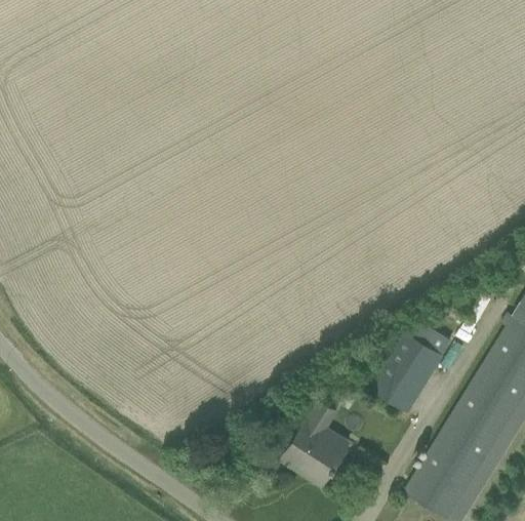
[(481,295),(469,323),(477,327),(489,299),(481,295)]
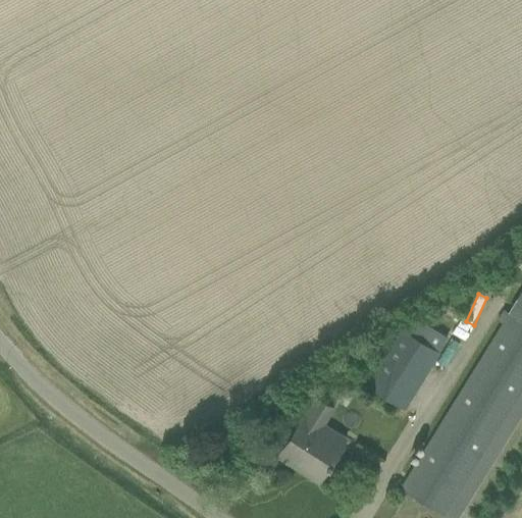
[(402,491),(444,517),(521,393),(521,296),(511,314),(513,316),(402,491)]
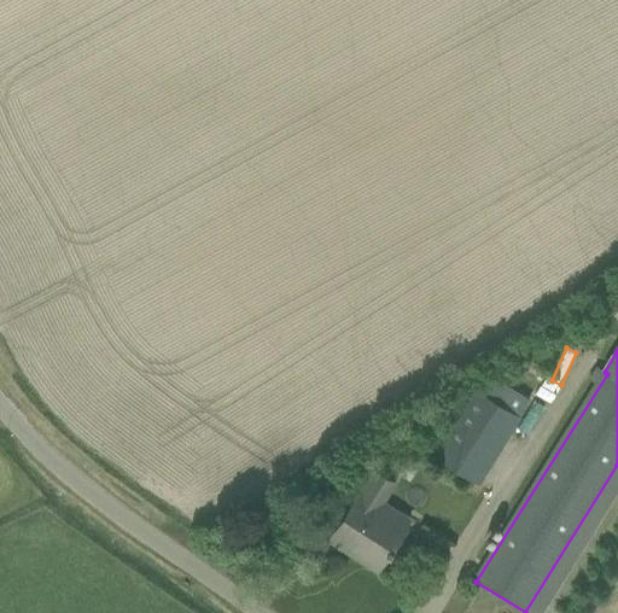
[(436,462),(478,488),(530,403),(495,381),(483,400),(477,395),(436,462)]
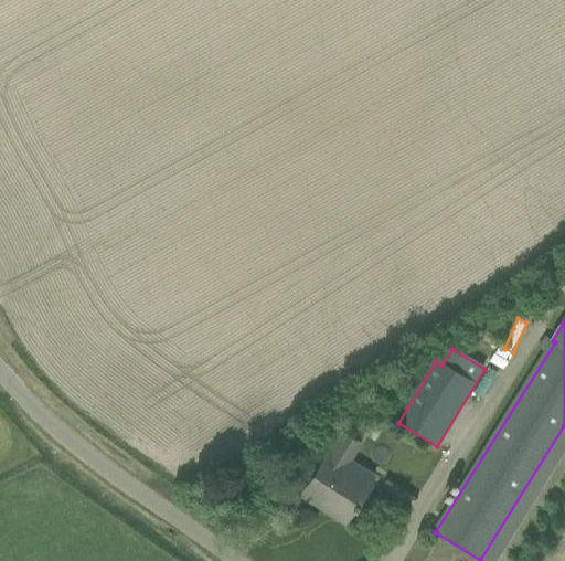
[(365,422),(358,433),(373,444),(381,433),(365,422)]
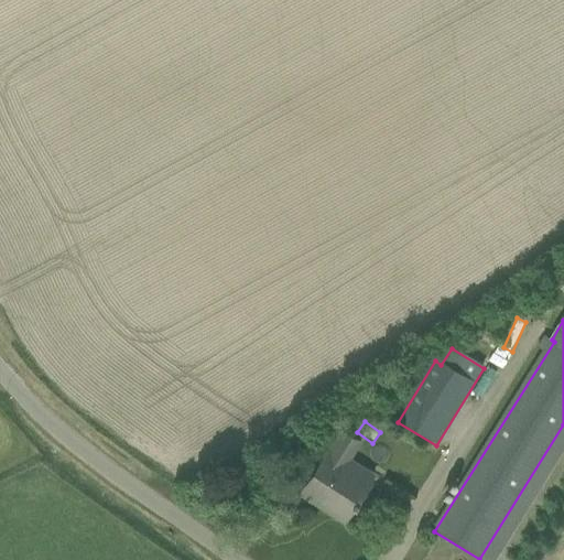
[(312,477),(300,496),(316,507),(320,502),(348,519),(359,501),(367,490),(343,475),(350,464),(364,444),(343,430),(329,450),(312,477)]
